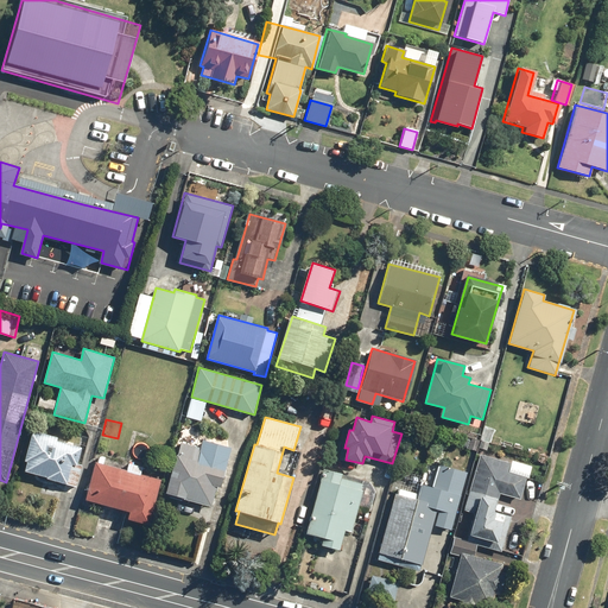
[(25,461),(27,462),(25,472),(48,477),(46,479),(77,487),(83,466),(77,463),(82,447),(57,441),(57,437),(33,431),(25,461)]
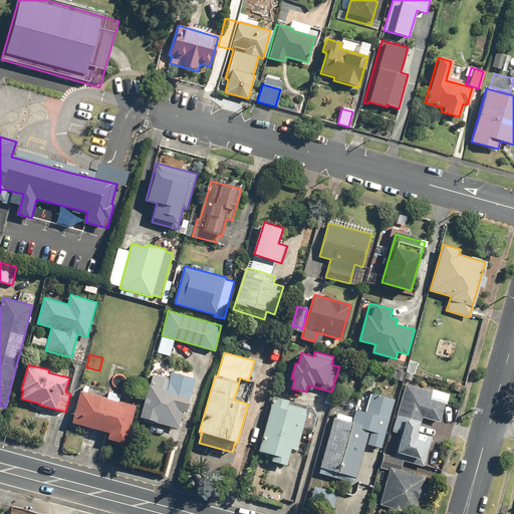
[(196,378),(172,371),(170,378),(153,373),(141,418),(179,428),(184,411),(187,412),(196,378)]
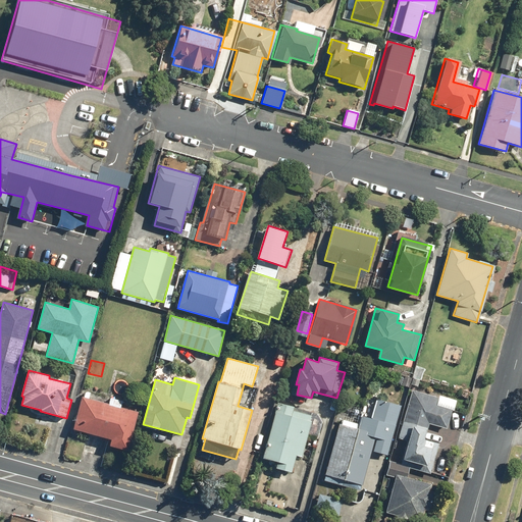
[(437,397),(412,389),(398,437),(407,440),(400,463),(430,472),(438,442),(424,438),(429,423),(446,428),(452,408),(436,403),(437,397)]
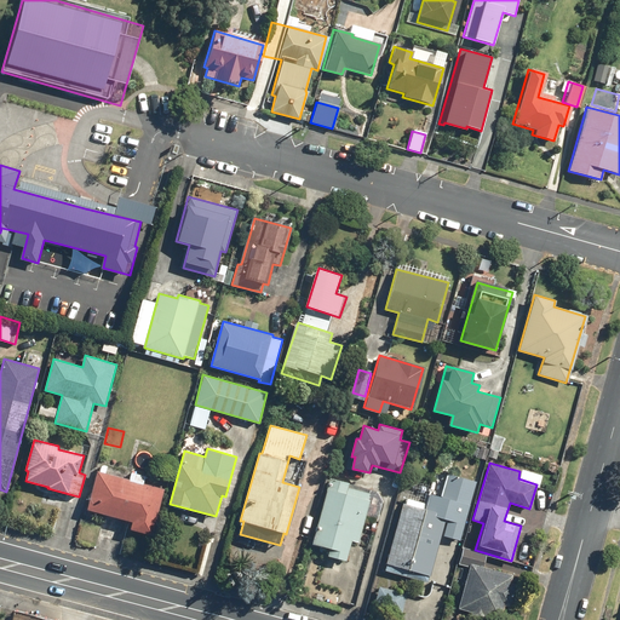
[(165,489),(98,471),(87,510),(132,522),(130,529),(153,535),(165,489)]
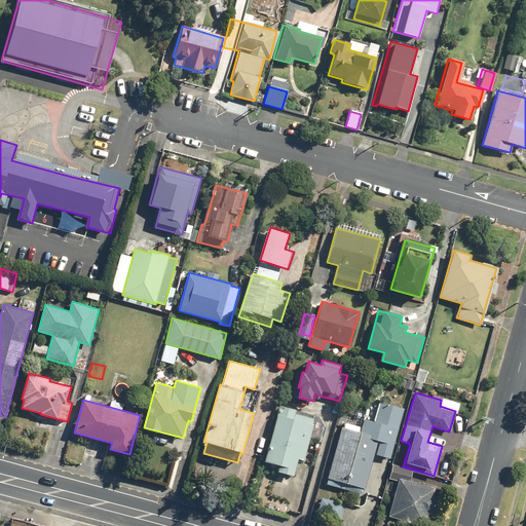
[(360,431),(341,427),(326,485),(363,495),(374,454),(389,458),(404,408),(379,401),(374,421),(363,418),(360,431)]
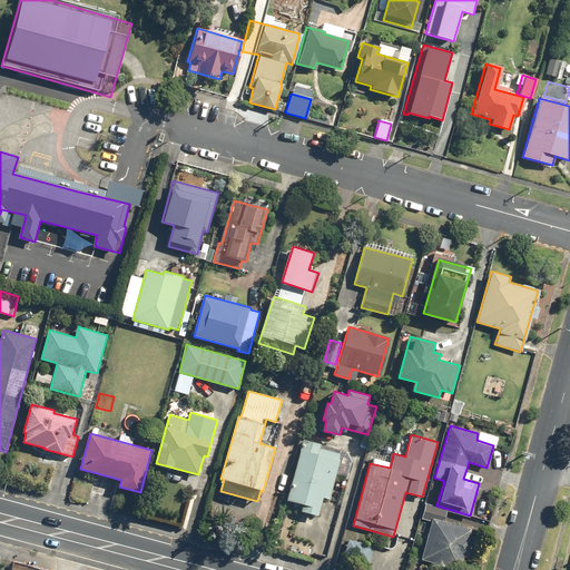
[(321,443),(304,439),(287,500),(303,504),(302,511),(318,516),(324,497),(330,498),(341,460),(337,459),(340,453),(320,448),(321,443)]
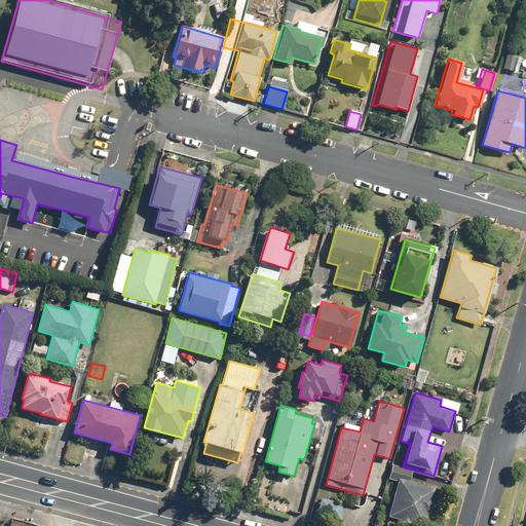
[(388,478),(397,480),(387,516),(399,519),(398,523),(409,525),(410,522),(424,525),(427,514),(431,515),(437,494),(433,493),(434,487),(409,481),(412,470),(391,464),(388,478)]
